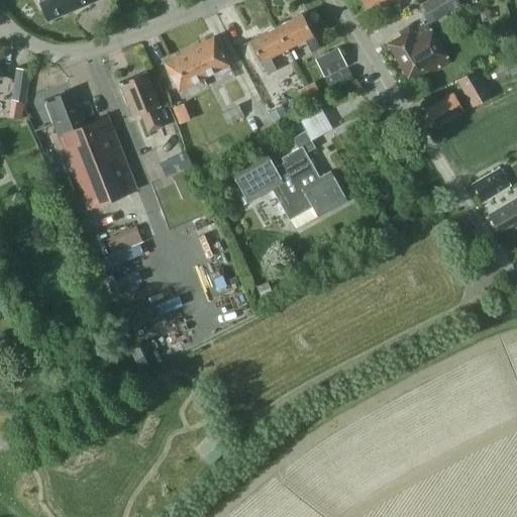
[(94,1),(94,0),(38,0),(47,21),(94,1)]
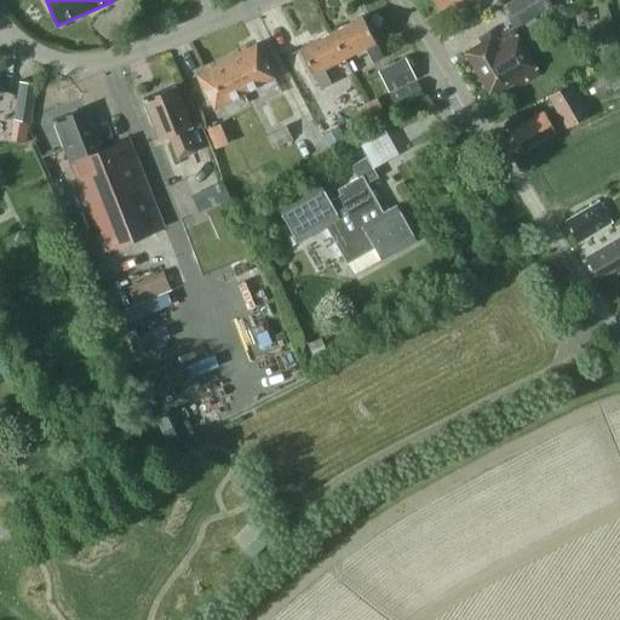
[(480,7),(475,0),(431,0),(437,10),(453,0),(460,0),(469,13),(480,7)]
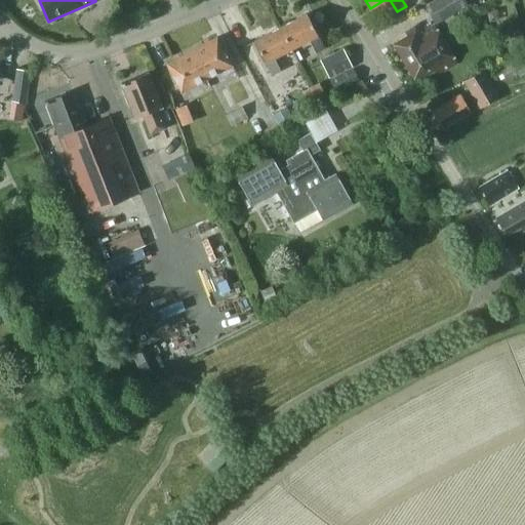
[(468,5),(463,0),(433,0),(423,6),(436,26),(468,5)]
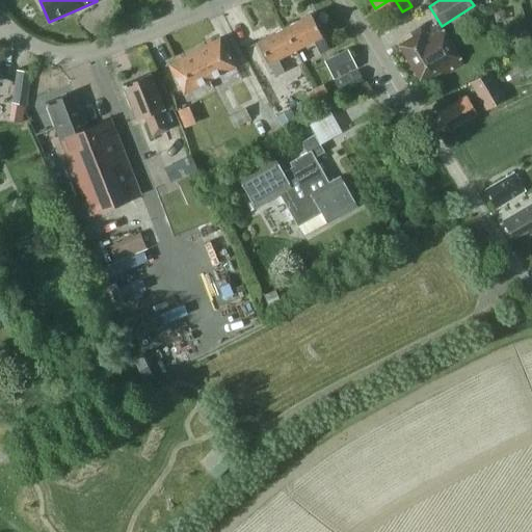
[(284,28),(294,49),(313,41),(319,54),(328,50),(310,15),(284,28)]
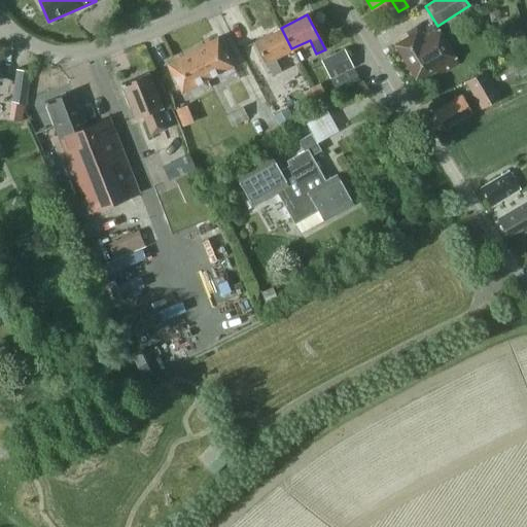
[(410,29),(413,34),(394,45),(415,79),(434,68),(438,75),(458,63),(435,26),(425,32),(419,23),(410,29)]
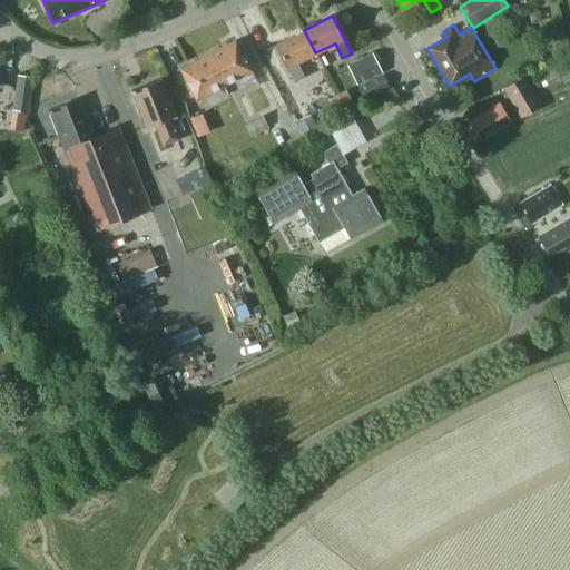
[(296,64),(315,52),(304,30),(275,45),(295,82),(304,78),(296,64)]
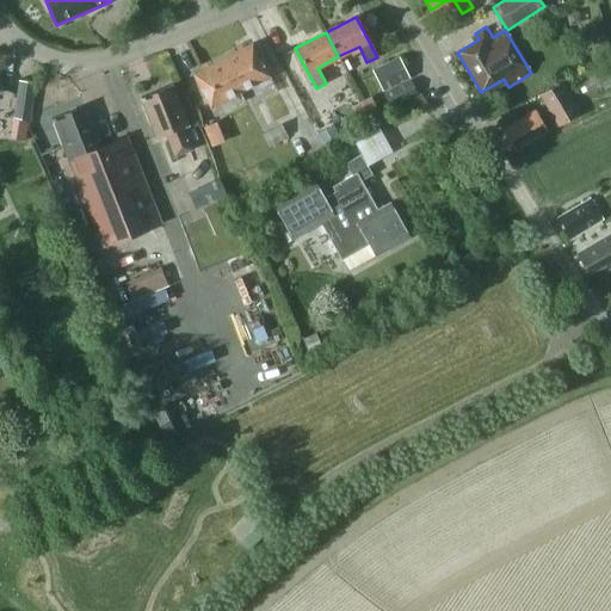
[(222,59),(240,92),(270,76),(252,43),(222,59)]
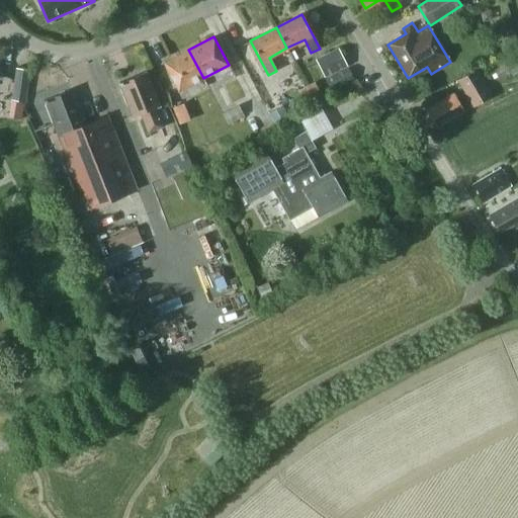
[(354,79),(339,48),(315,60),(330,90),(354,79)]
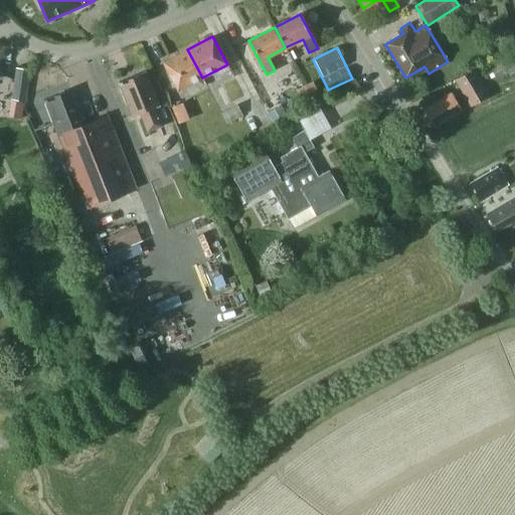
[(177,91),(202,77),(187,49),(163,62),(177,91)]
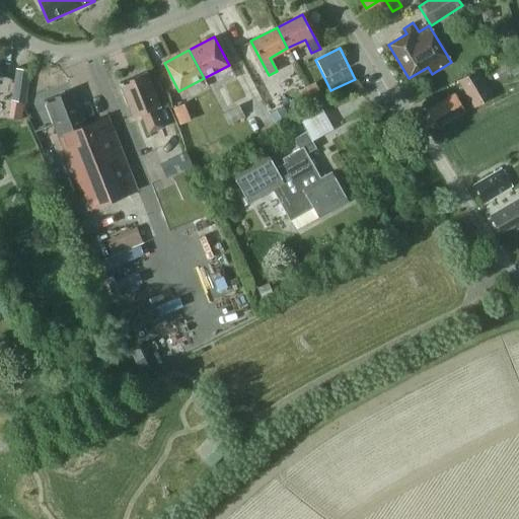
[(518,69),(518,58),(495,70),(500,79),(518,69)]
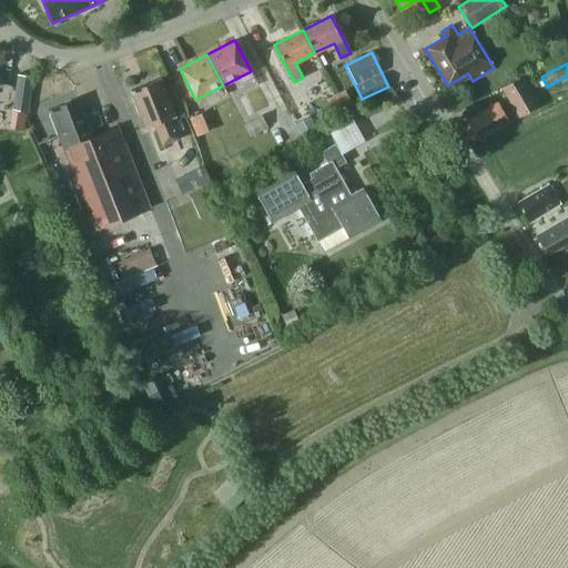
[(11,109),(27,112),(32,77),(17,74),(11,109)]
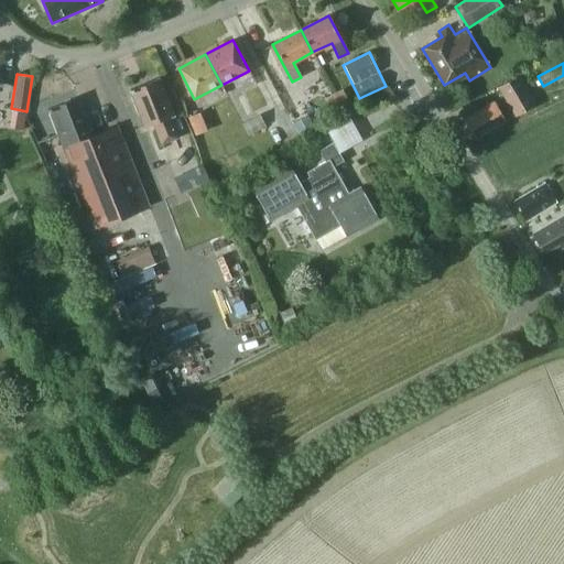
[(497,87),(514,117),(534,105),(517,75),(497,87)]
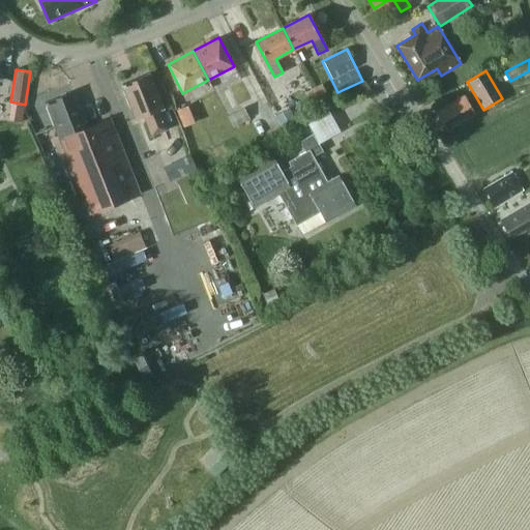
[(163,109),(149,75),(122,85),(136,119),(143,117),(151,137),(168,129),(159,110),(163,109)]
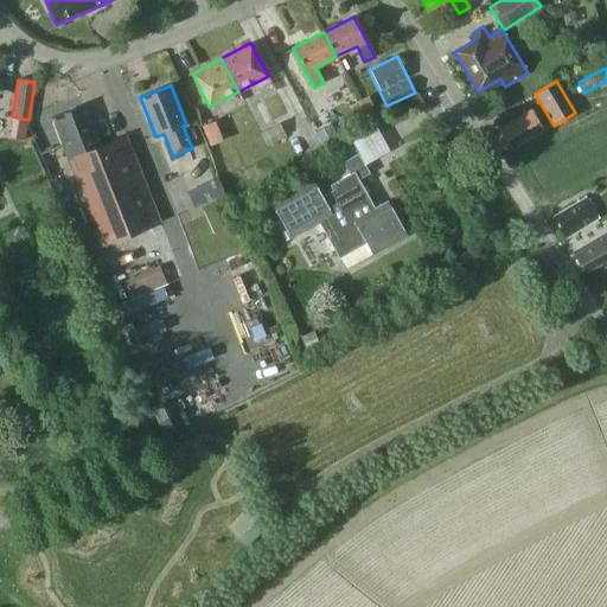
[(350,107),(358,123),(377,113),(368,96),(350,107)]
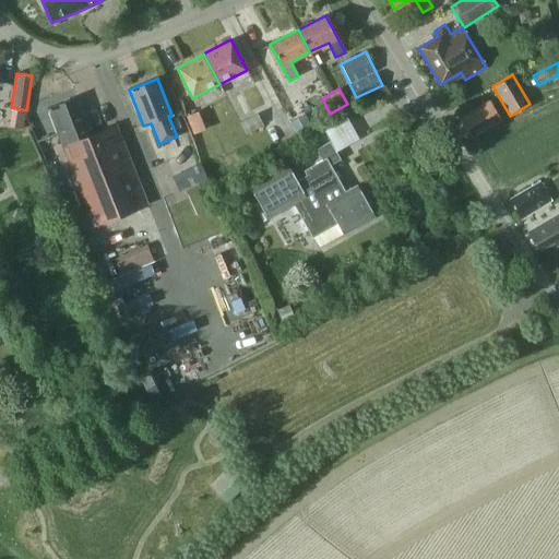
[(48,108),(94,226),(146,205),(116,126),(94,134),(87,119),(84,120),(75,97),(48,108)]
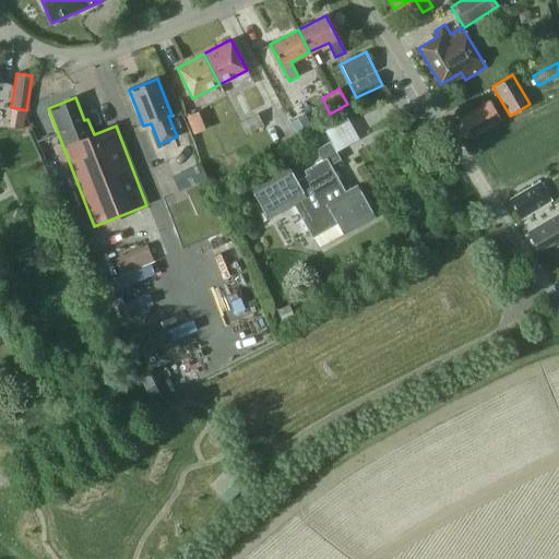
[(494,104),(491,99),(459,118),(470,138),(500,120),(491,105),(494,104)]
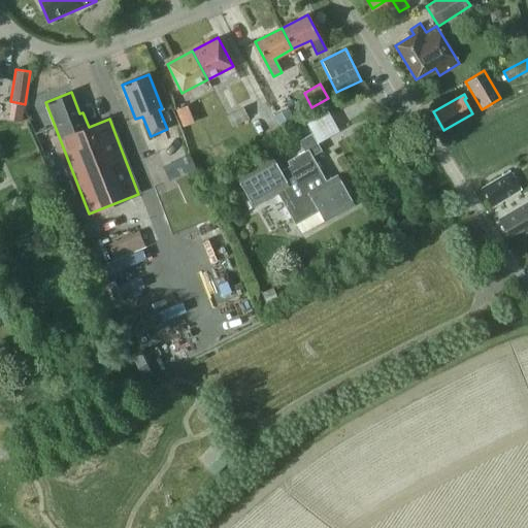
[(249,119),(240,104),(224,113),(232,128),(249,119)]
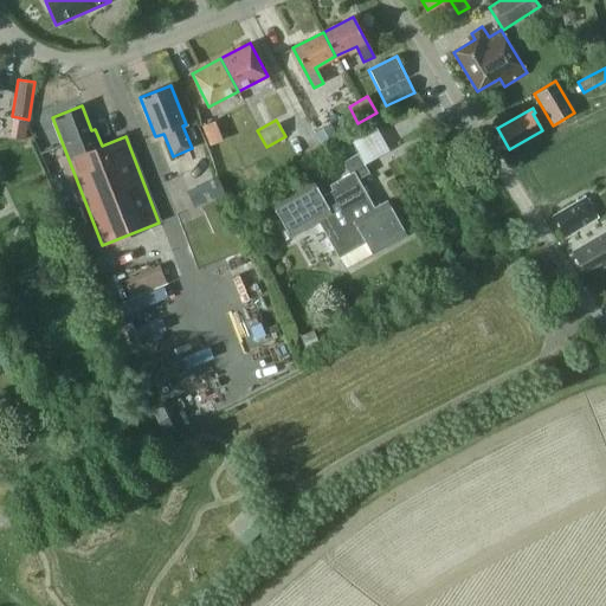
[(210,146),(223,140),(216,121),(202,126),(210,146)]
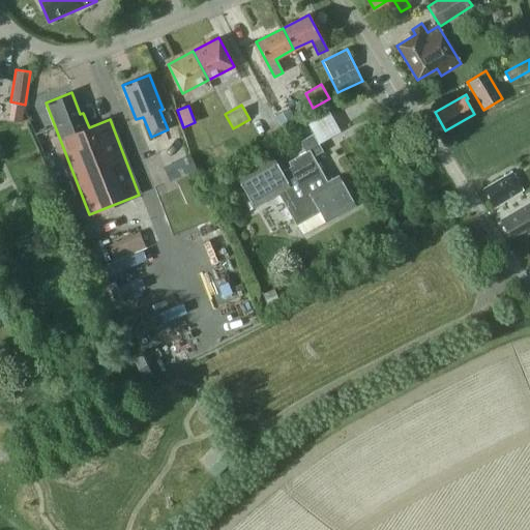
[(296,121),(290,109),(274,117),(282,128),(296,121)]
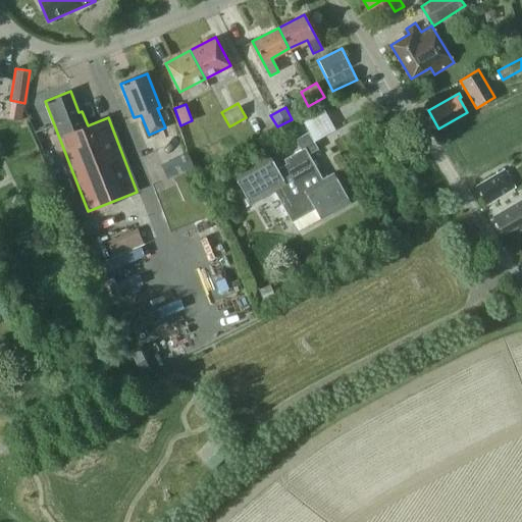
[(322,179),(309,156),(317,151),(308,134),(296,141),(300,150),(283,159),(286,164),(277,169),(269,155),(233,175),(250,204),(273,191),(297,232),(350,202),(333,173),(322,179)]
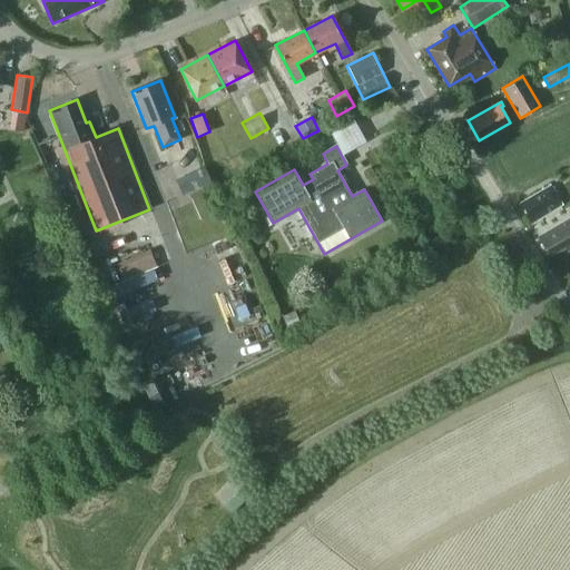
[(210,184),(205,168),(176,179),(182,195),(210,184)]
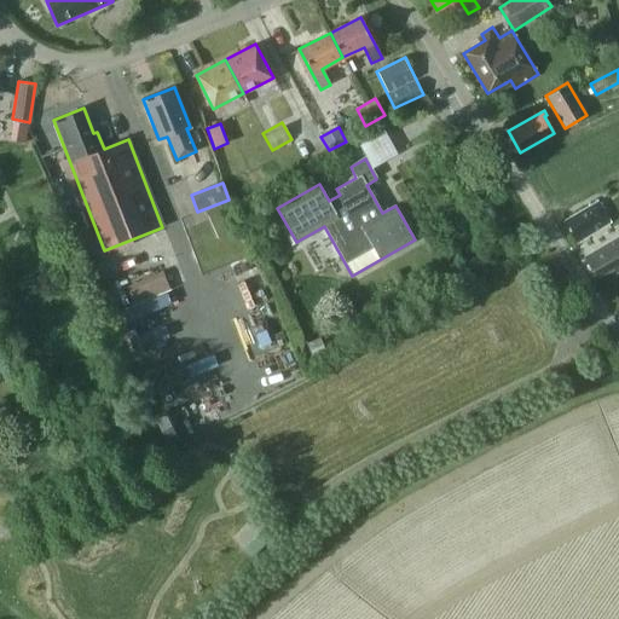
[(609,223),(597,202),(563,221),(576,242),(609,223)]
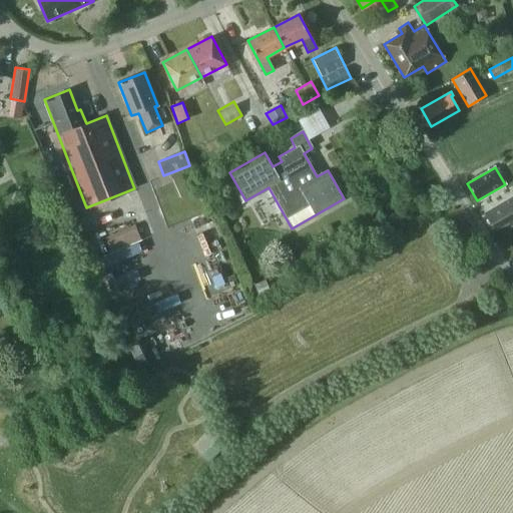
[(512,194),(485,211),(495,229),(509,221),(511,224),(512,223),(512,194)]
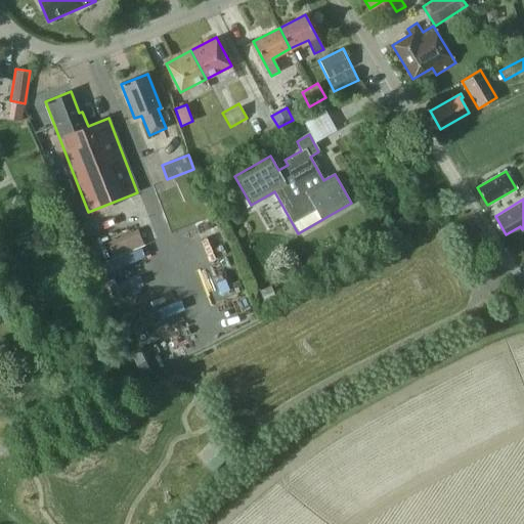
[(137,230),(106,243),(113,257),(114,258),(143,246),(137,230)]
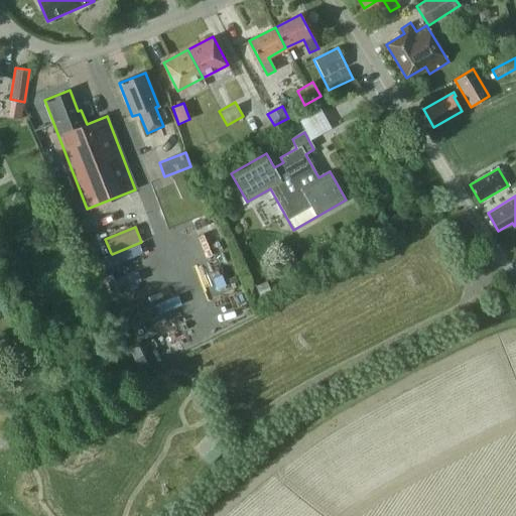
[(267,280),(256,285),(260,297),(272,292),(267,280)]
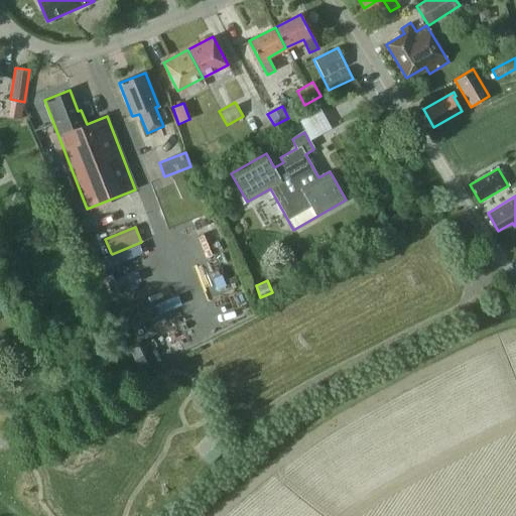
[(128,348),(136,369),(149,364),(140,343),(128,348)]
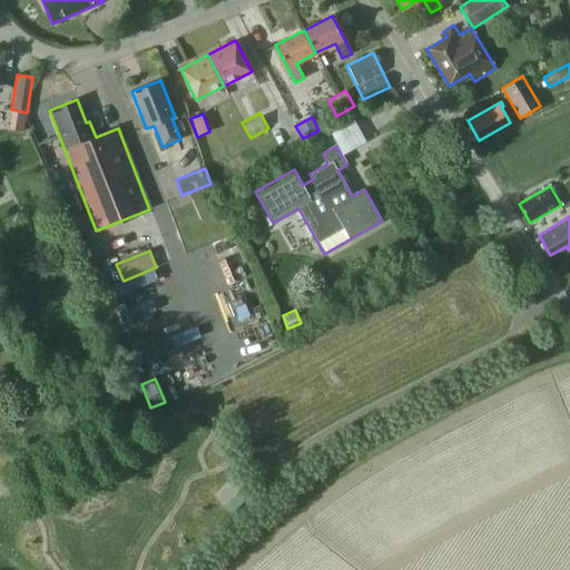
[(223,505),(232,514),(251,497),(242,488),(223,505)]
